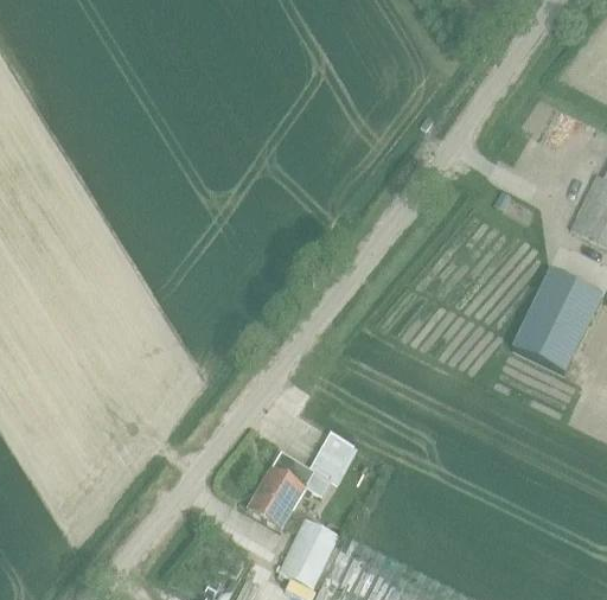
[(606,248),(606,167),(601,180),(595,178),(570,231),(606,248)]
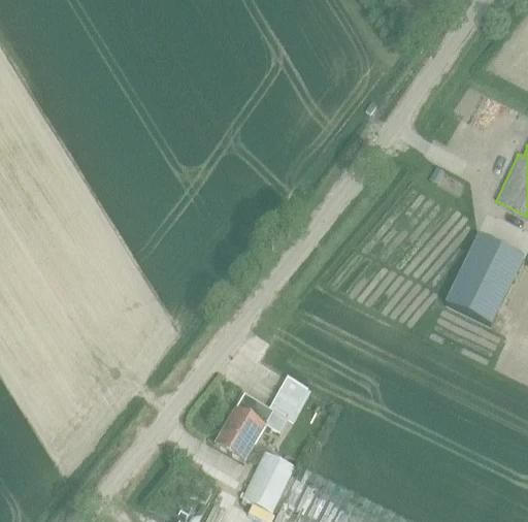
[(523,257),(479,234),(446,302),(491,324),(523,257)]
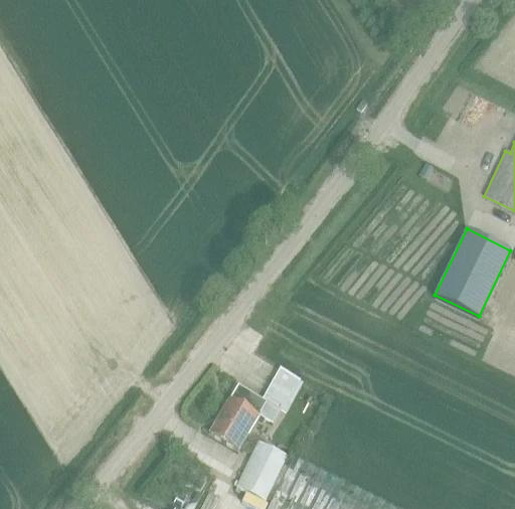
[(281,365),(265,391),(286,403),(301,376),(281,365)]
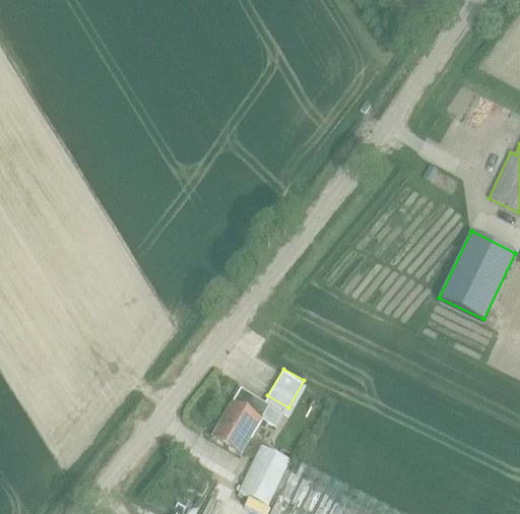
[(242,387),(212,436),(241,453),(262,416),(276,425),(283,412),(242,387)]
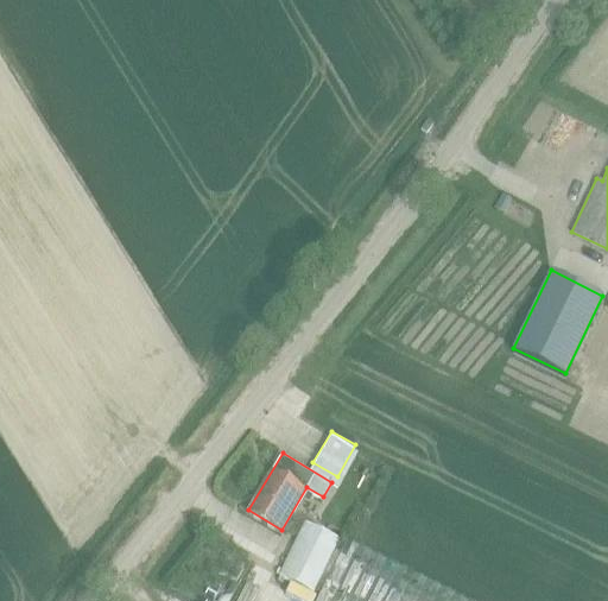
[(340,535),(308,519),(282,571),(314,588),(340,535)]
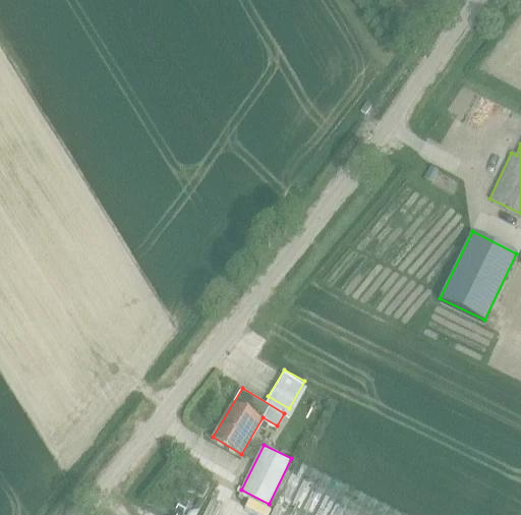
[(405,514),(295,460),(268,514),(405,514)]
